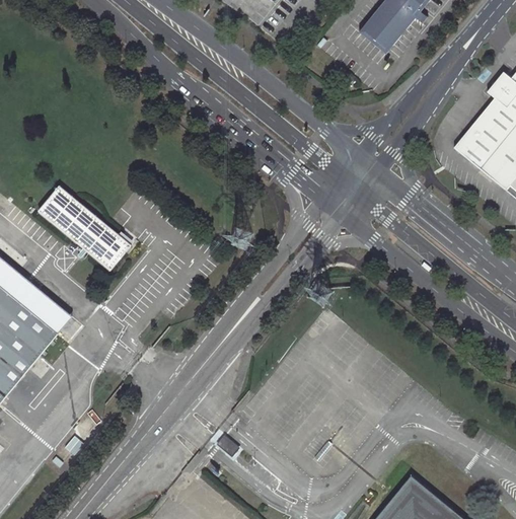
[(424,9),(431,0),(384,0),(361,29),(388,52),(417,18),(424,24),(431,15),(424,9)]
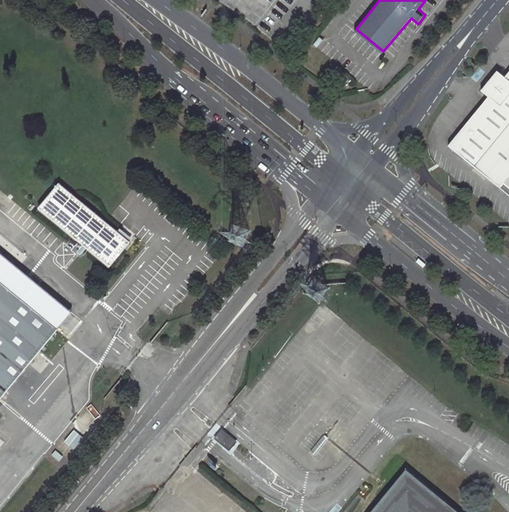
[(508,69),(504,76),(497,70),(490,79),(482,89),(489,95),(480,105),(475,112),(468,120),(461,128),(455,136),(448,144),(508,193),(508,69)]
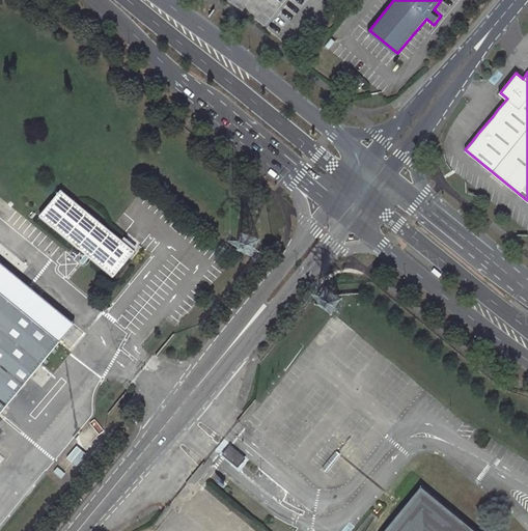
[(59,192),(39,217),(111,276),(132,250),(59,192)]
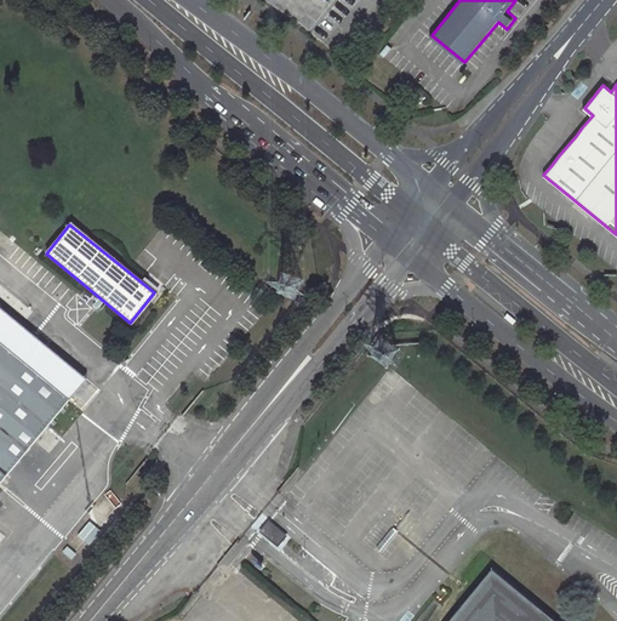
[(85,379),(0,307),(0,345),(67,400),(85,379)]
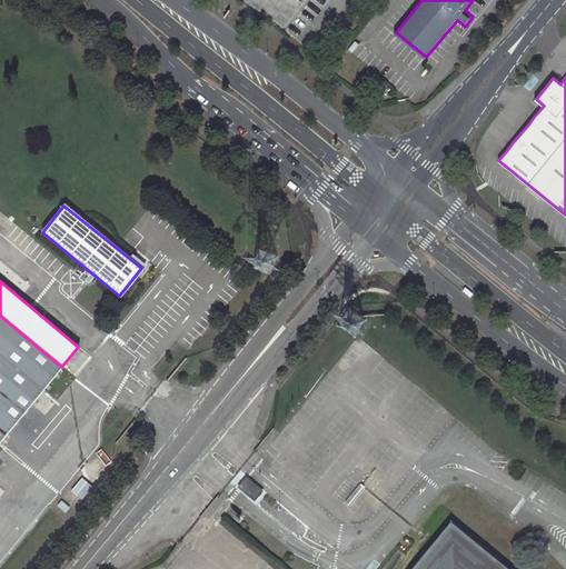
[(0,439),(61,367),(0,316),(0,439)]
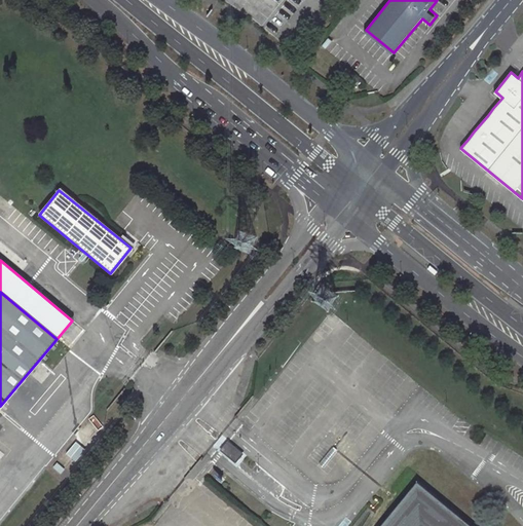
[(239,453),(225,442),(219,449),(232,460),(239,453)]
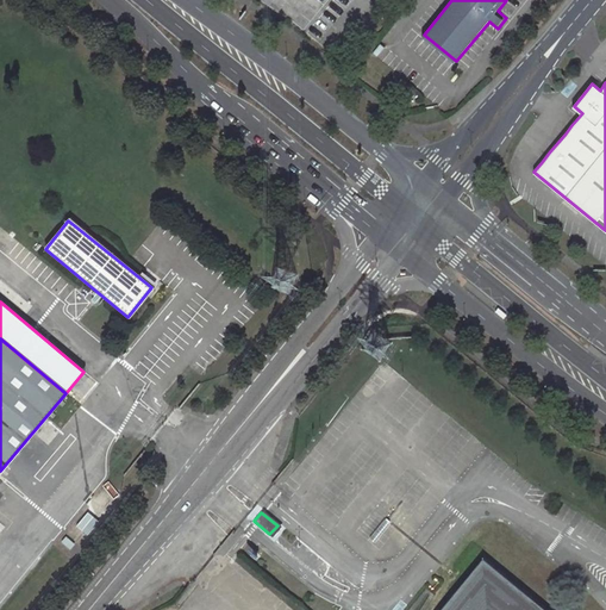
[(543,609),(481,559),(437,609),(543,609)]
